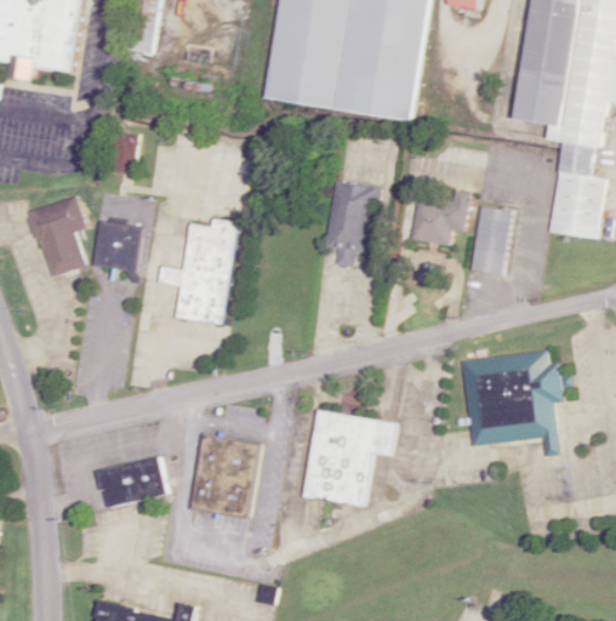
[(0,58),(17,61),(15,74),(36,77),(38,67),(80,73),(90,0),(0,0),(0,58)]
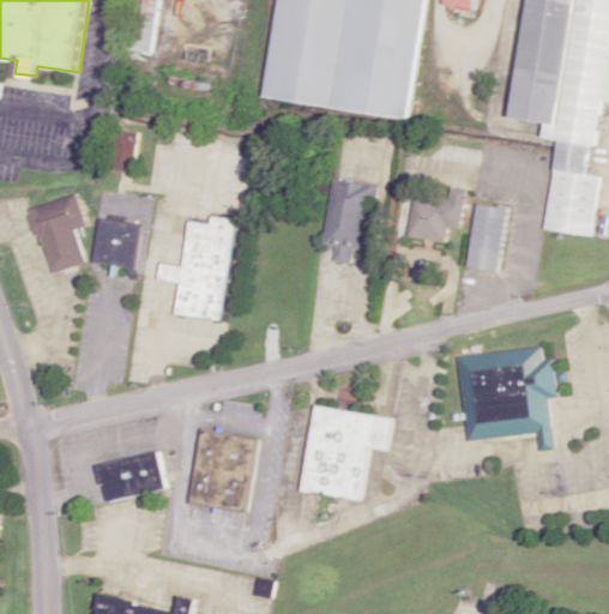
[(155,0),(131,0),(125,50),(148,53),(155,0)]
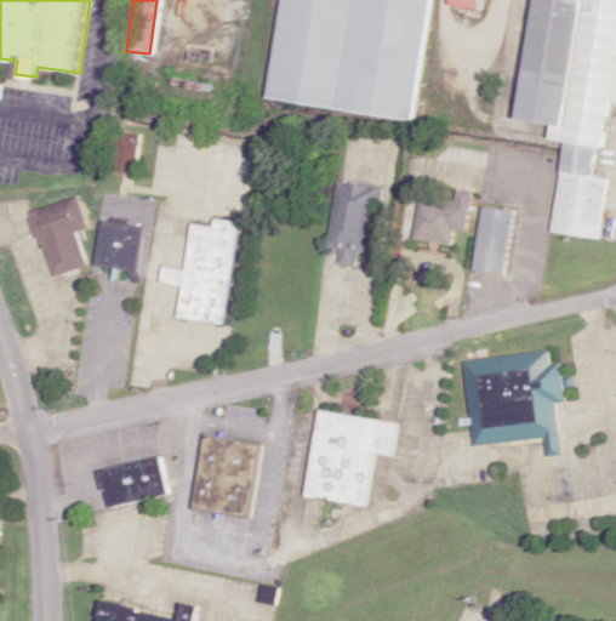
[(277,0),(263,101),(409,120),(425,0),(277,0)]
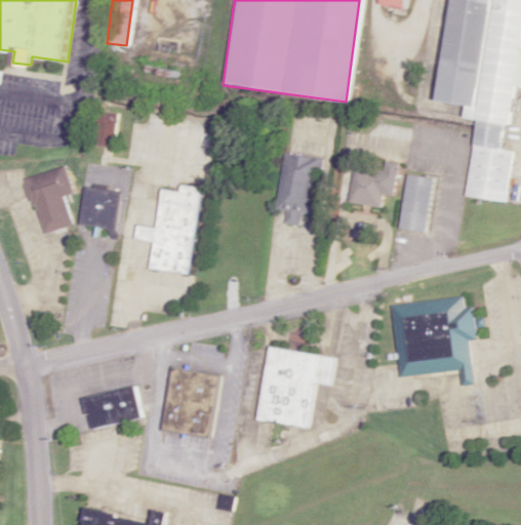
[(400,8),(402,0),(375,0),(375,2),(400,8)]
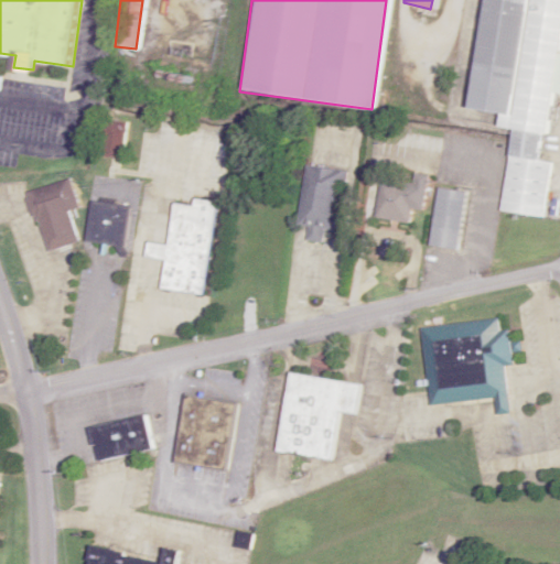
[(559,0),(481,0),(469,108),(497,111),(496,126),(507,127),(497,210),(539,216),(546,162),(535,161),(537,133),(545,133),(549,91),(559,93),(559,0)]
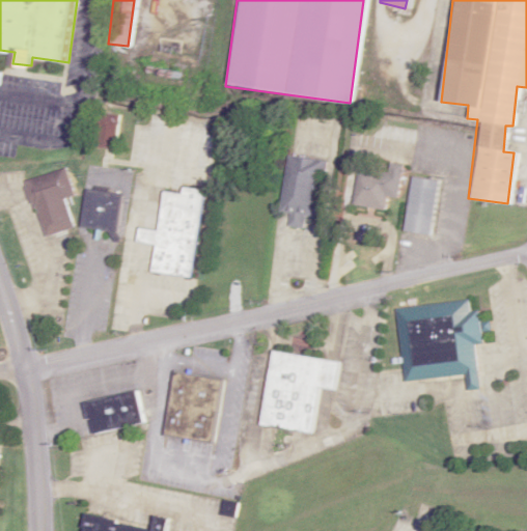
[(110,149),(116,115),(100,112),(92,146),(110,149)]
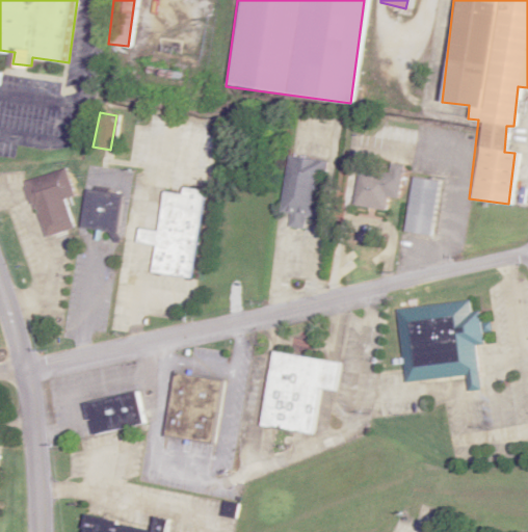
[(291,155),(284,211),(292,212),(290,228),(304,229),(305,219),(318,221),(327,160),(291,155)]
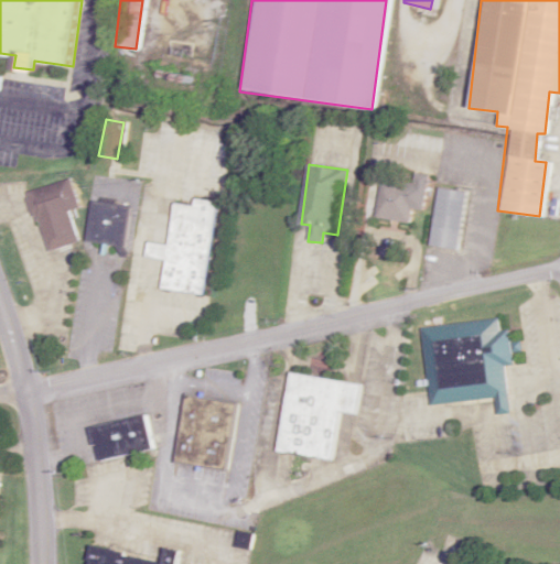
[(23,192),(44,256),(79,245),(68,209),(83,205),(73,176),(23,192)]
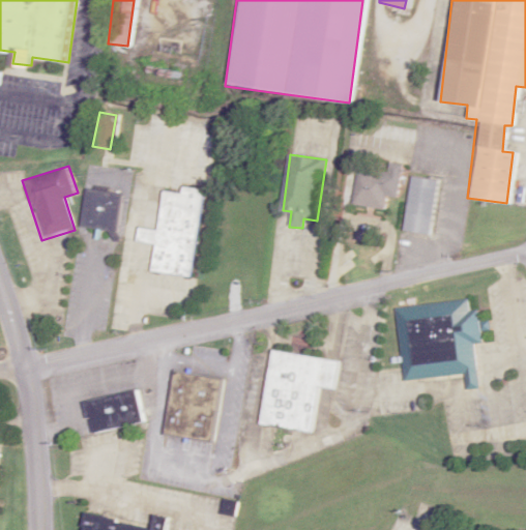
[(350,205),(382,209),(386,173),(354,169),(350,205)]
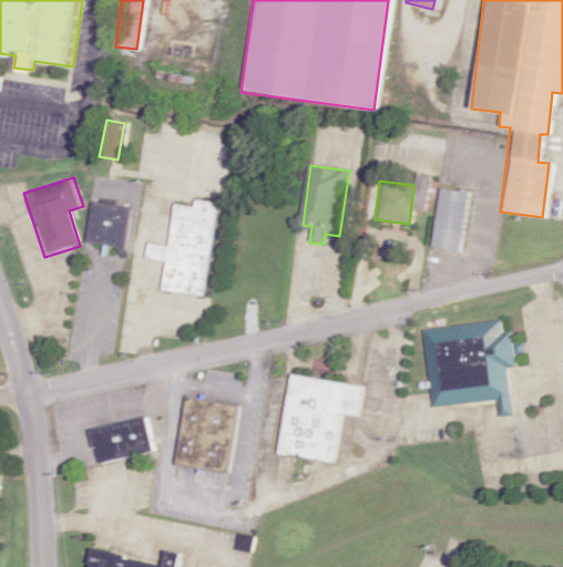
[(464,192),(436,188),(428,247),(457,250),(464,192)]
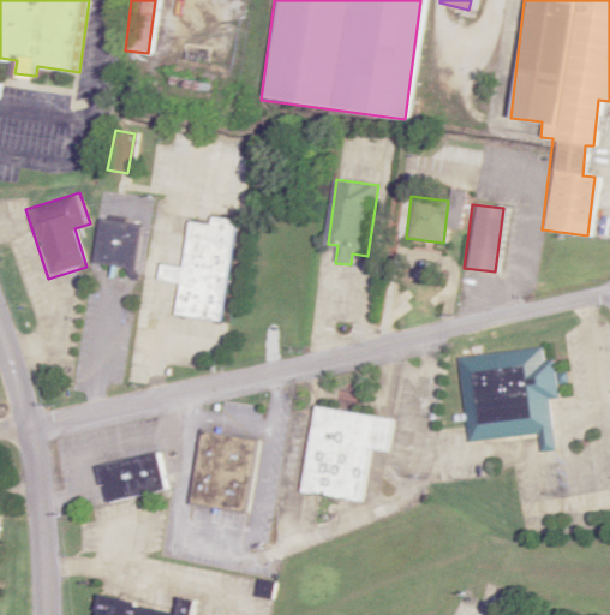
[(166,266),(163,279),(183,282),(177,318),(225,328),(244,219),(216,214),(214,226),(196,222),(187,269),(166,266)]
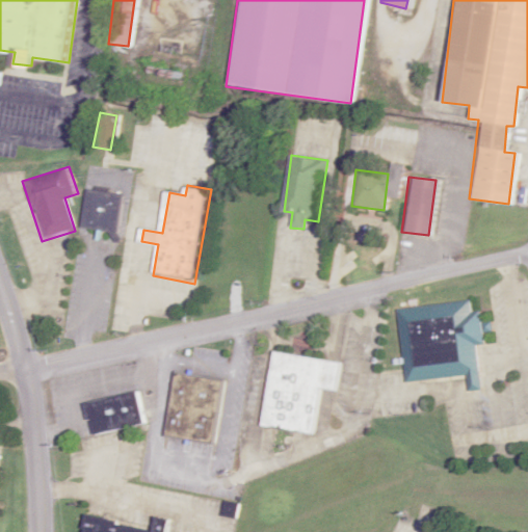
[(90,190),(85,225),(109,230),(119,243),(126,195),(90,190)]
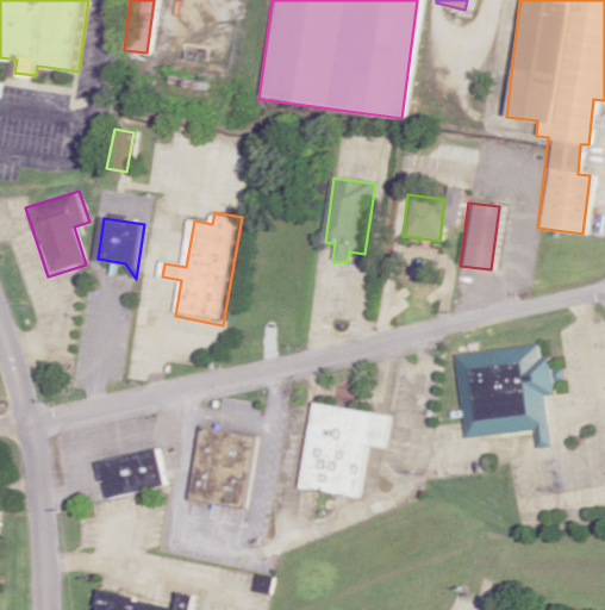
[(461,437),(531,430),(534,448),(549,446),(544,394),(552,394),(550,380),(562,379),(561,369),(548,371),(547,356),(537,356),(536,344),(454,353),(461,437)]
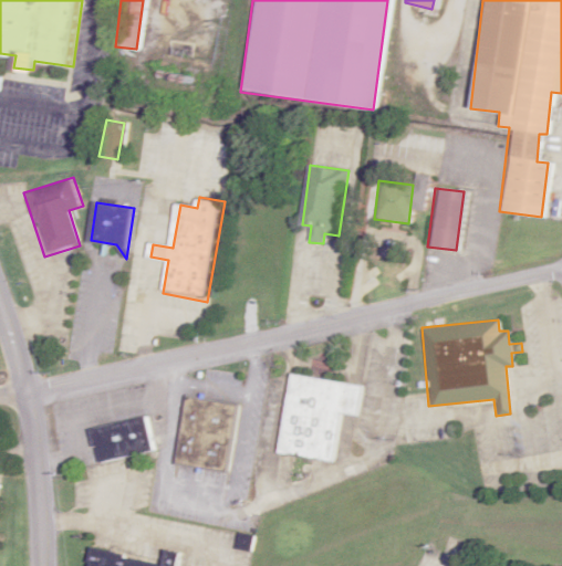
[(337,412),(356,415),(360,384),(287,375),(277,454),(332,461),(337,412)]
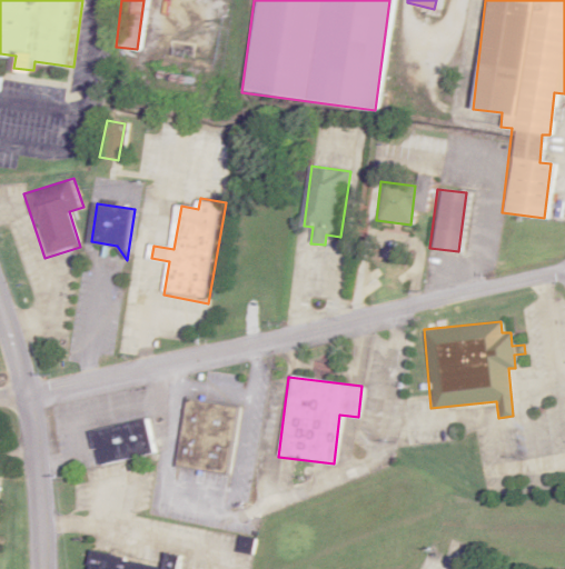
[(190,399),(178,465),(230,475),(243,409),(190,399)]
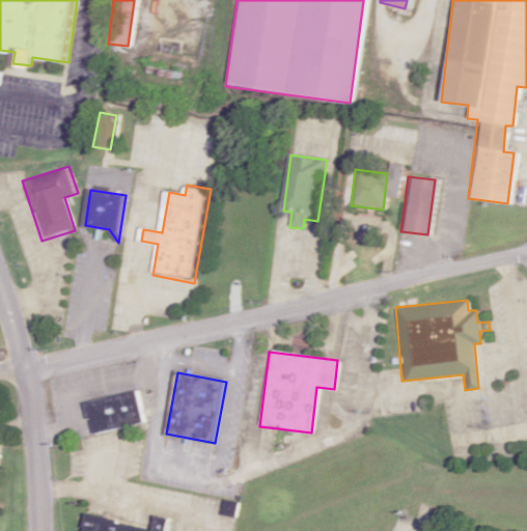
[(85,402),(92,436),(147,424),(141,391),(85,402)]
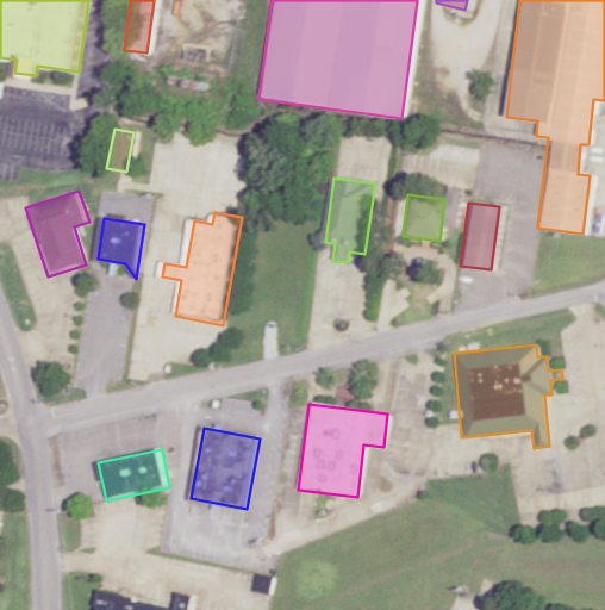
[(269,577),(254,574),(253,592),(267,595),(269,577)]
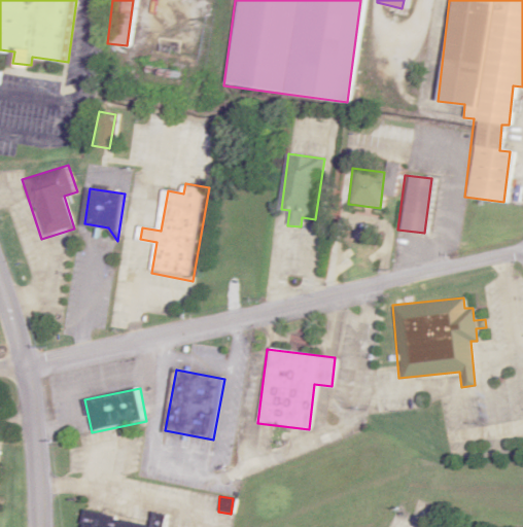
[(88,510),(85,521),(85,526),(170,526),(173,516),(158,512),(154,525),(88,510)]
